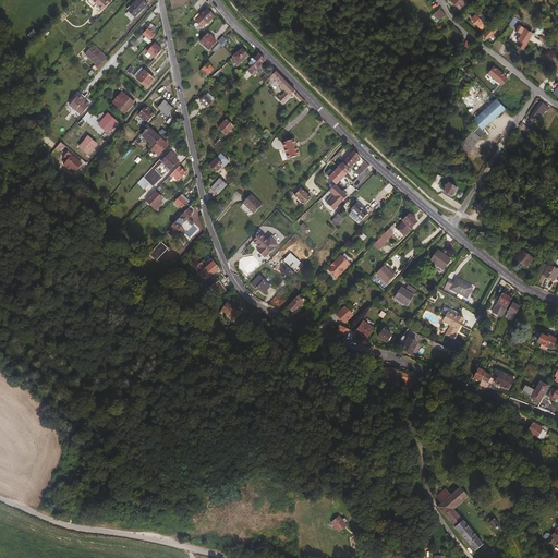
[(107,0),(92,0),(102,11),(110,2),(107,0)]
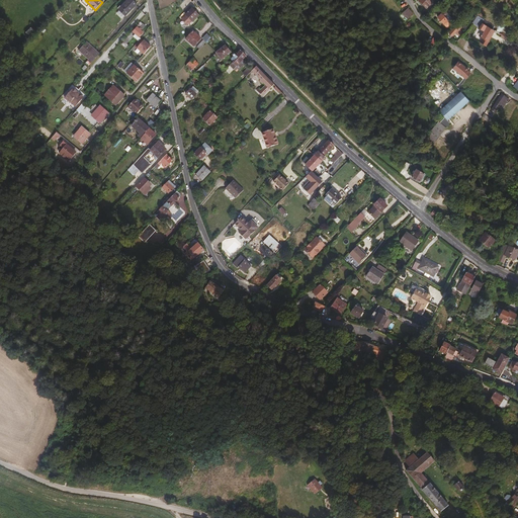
[(116,24),(136,4),(132,0),(125,0),(118,9),(114,14),(114,15),(111,19),(116,24)]
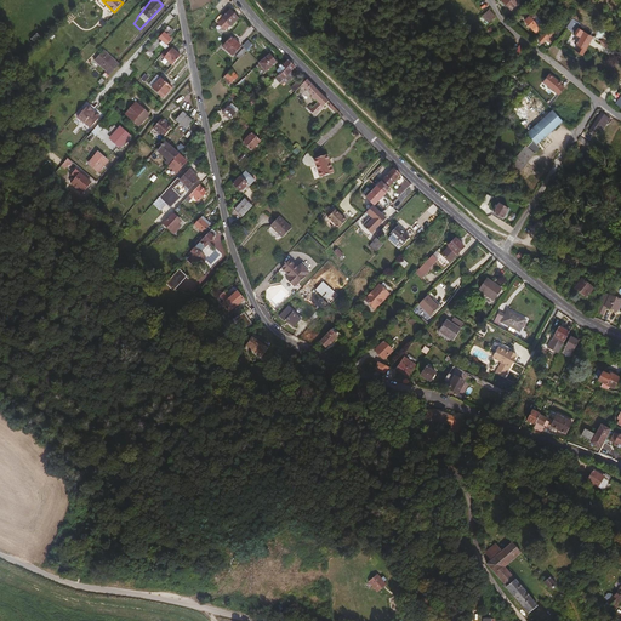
[(489,20),(495,13),(489,7),(483,12),(489,20)]
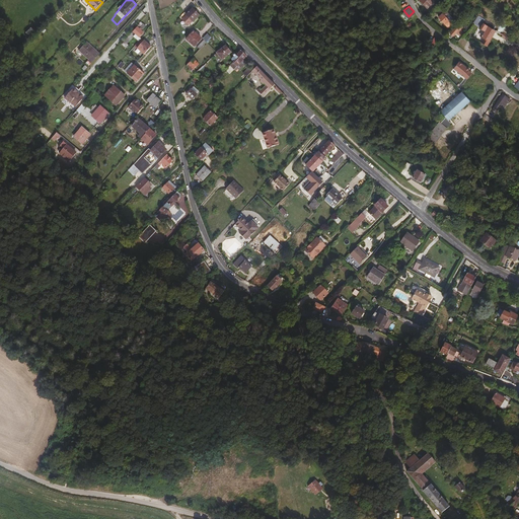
[(198,14),(192,8),(190,10),(188,8),(179,17),(180,18),(186,14),(192,20),(198,14)]
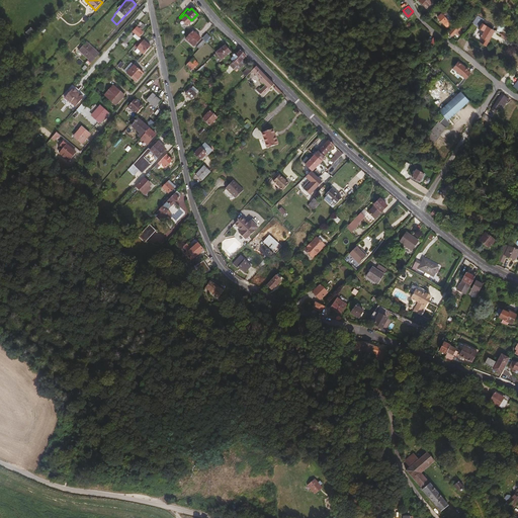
[(452,23),(445,15),(448,12),(445,9),(438,16),(448,26),(452,23)]
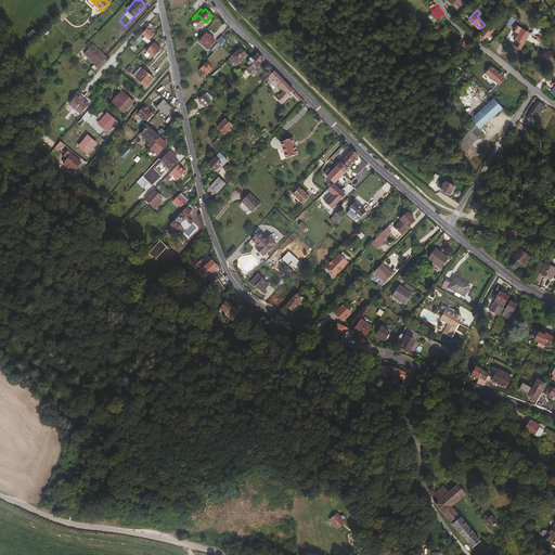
[(153,35),(147,29),(152,25),(149,23),(144,27),(145,28),(141,34),(143,36),(147,40),(153,35)]
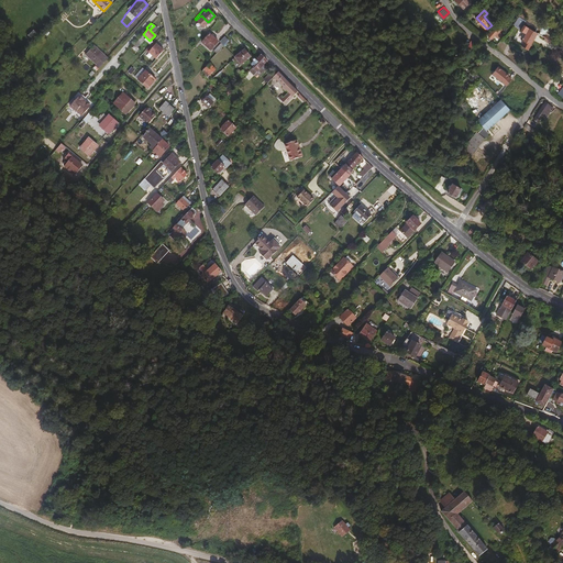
[(529,47),(538,32),(525,24),(521,29),(527,32),(522,39),(526,40),(522,44),(529,47)]
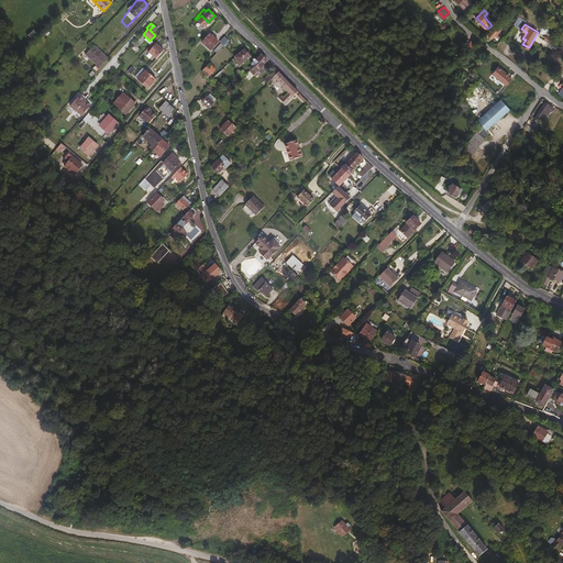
[(503,33),(500,31),(503,28),(499,25),(497,28),(495,26),(489,33),(489,32),(485,36),(489,41),(494,35),(497,39),(503,33)]
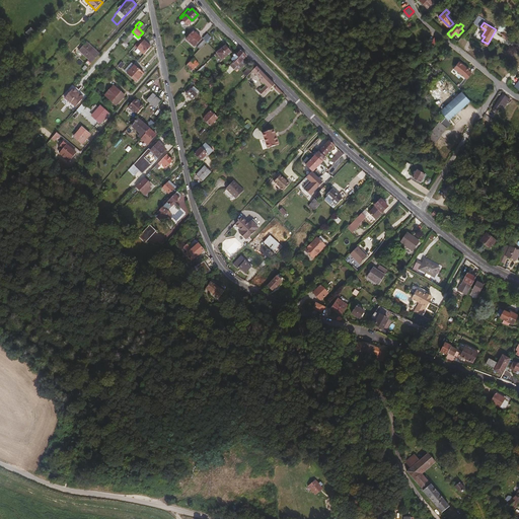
[(129,39),(134,33),(132,31),(131,30),(126,36),(129,39)]
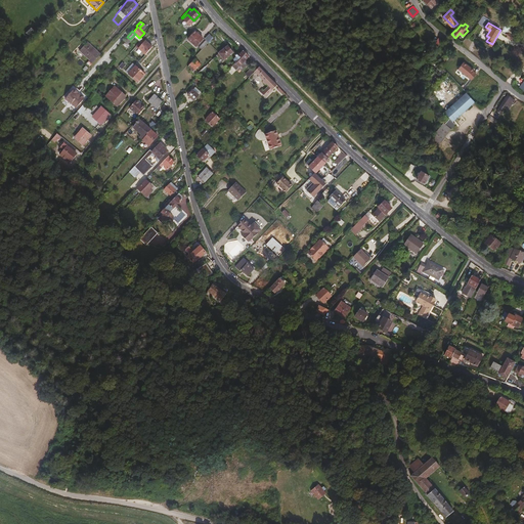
[(202,38),(194,31),(187,39),(195,46),(202,38)]
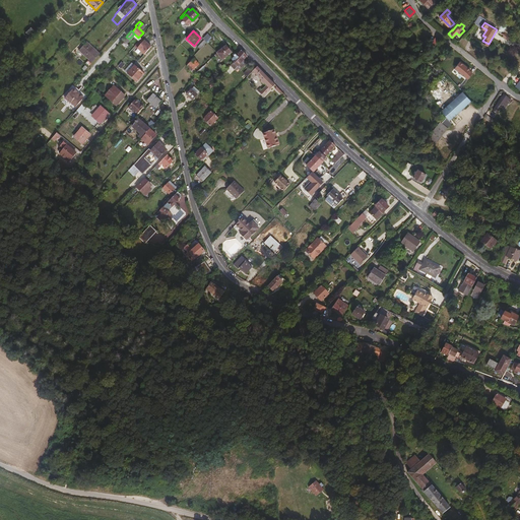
[(205,42),(212,35),(209,30),(202,38),(205,42)]
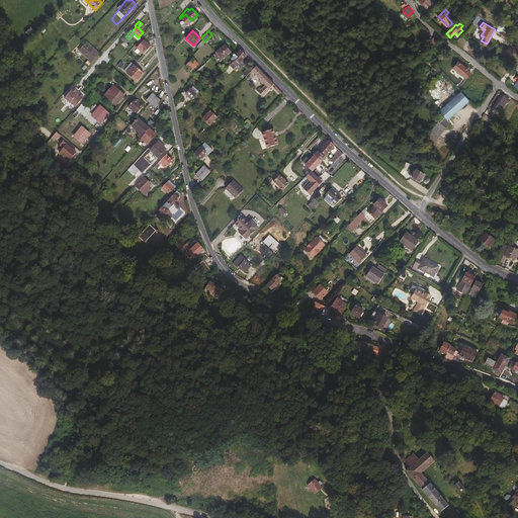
[(150,46),(143,39),(142,40),(140,38),(134,46),(143,54),(150,46)]
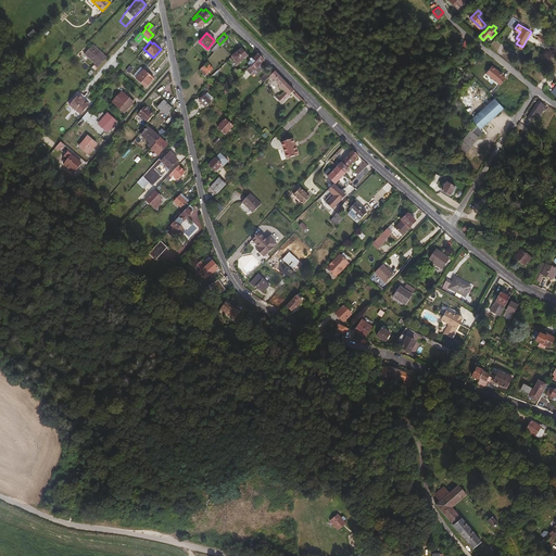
[(105,58),(91,45),(84,53),(98,66),(105,58)]
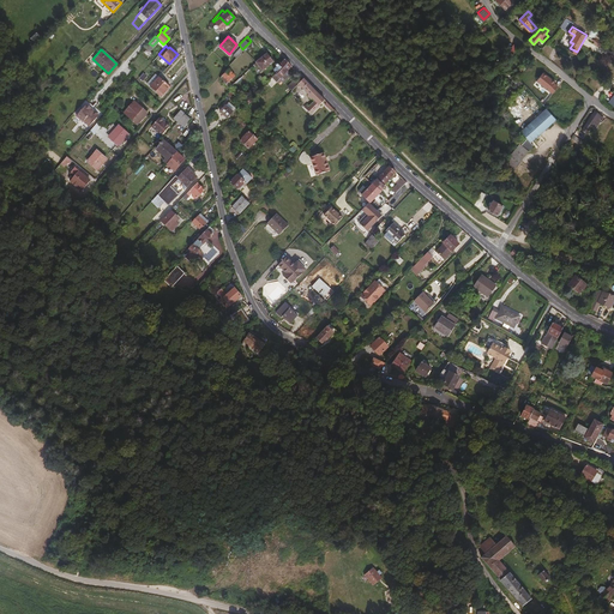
[(272,61),(266,53),(254,62),(257,65),(258,64),(263,70),(264,68),(264,67),(266,65),(268,66),(269,65),(272,61)]
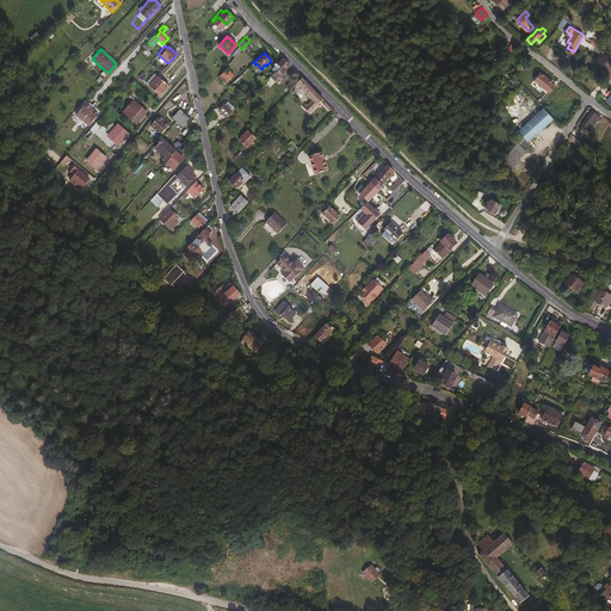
[(289,73),(285,69),(289,65),(283,59),(277,63),(279,67),(275,72),(270,76),(271,78),(273,76),(276,80),(277,79),(281,81),(289,73)]
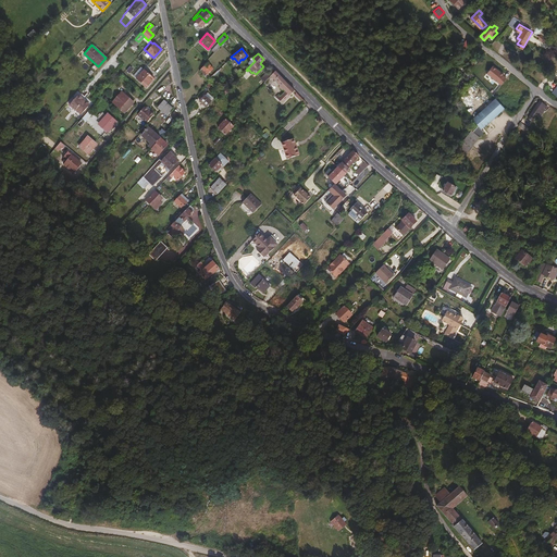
[(474,64),(481,57),(478,54),(471,61),(474,64)]
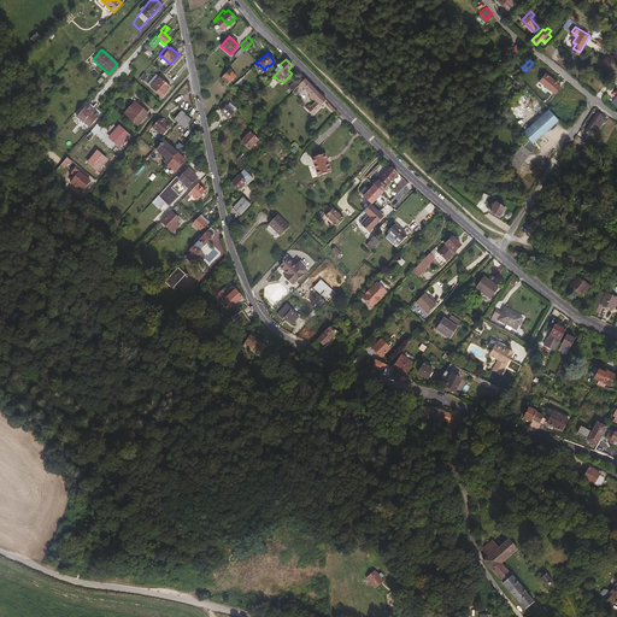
[(229,82),(235,75),(229,69),(219,77),(229,88),(231,86),(229,82)]
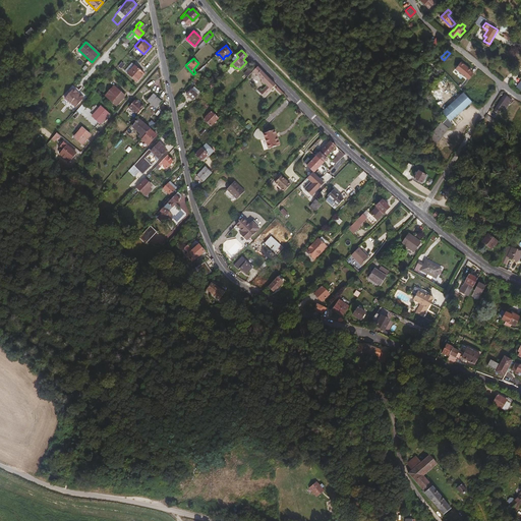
[(126,73),(133,65),(131,63),(124,70),(126,73)]
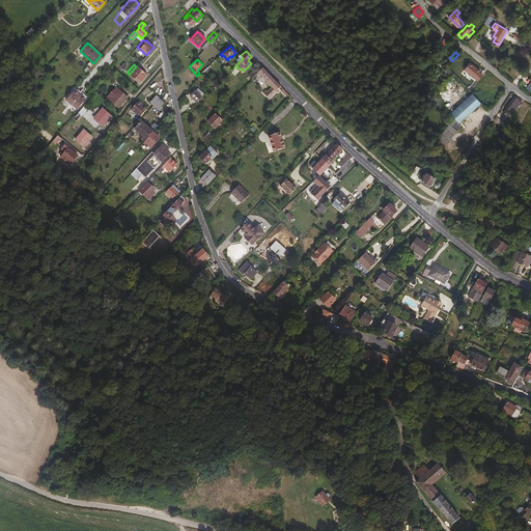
[(138,83),(145,75),(136,66),(129,75),(138,83)]
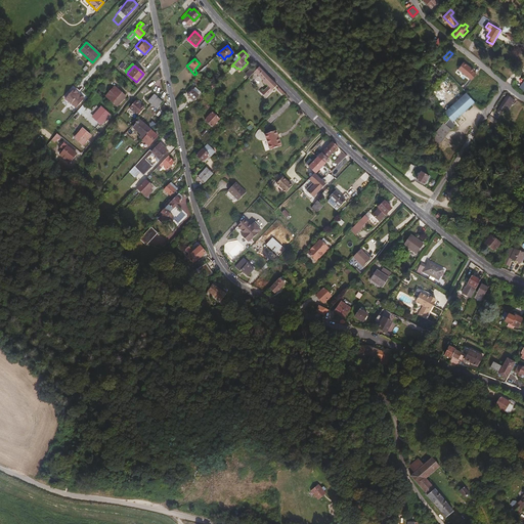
[(276,85),(258,67),(254,71),(268,86),(263,91),(261,89),(259,91),(265,97),(276,85)]
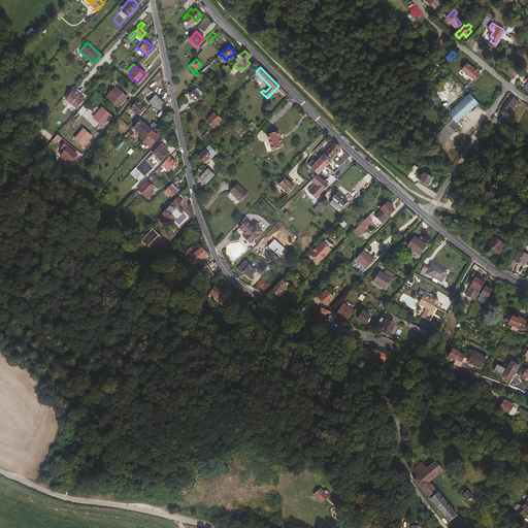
[(114,86),(106,96),(117,105),(125,96),(114,86)]
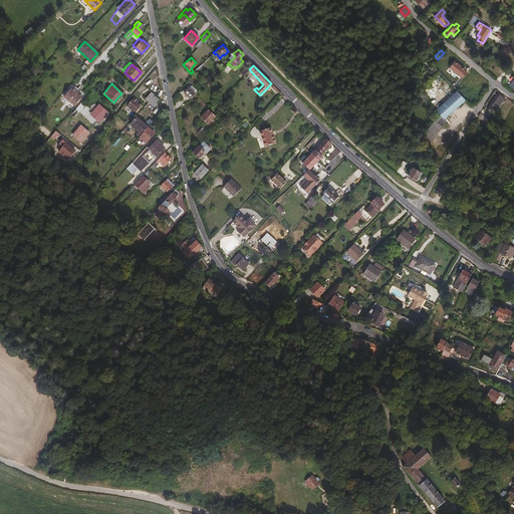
[(72,103),(80,94),(78,91),(76,92),(75,90),(75,89),(72,86),(63,96),(66,99),(67,98),(72,103)]
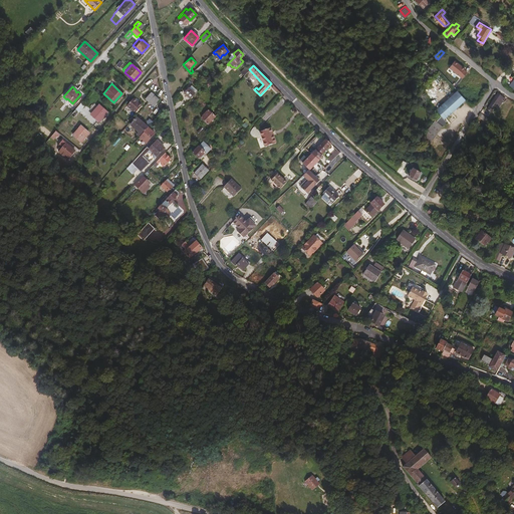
[(194,93),(188,87),(183,92),(189,98),(194,93)]
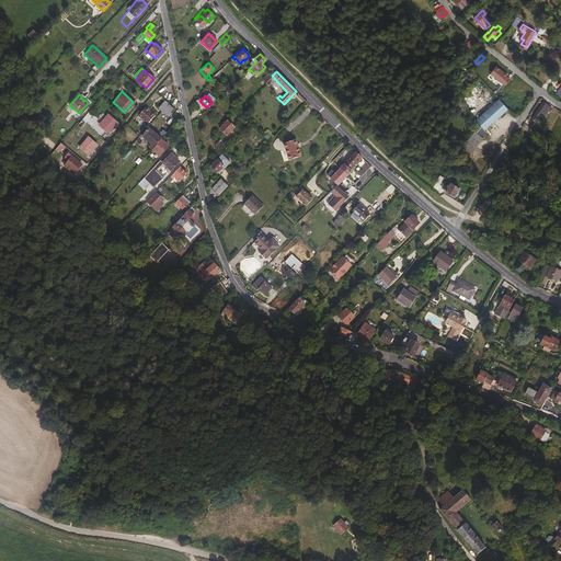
[(465,156),(487,132),(484,128),(506,110),(497,99),(474,118),(480,125),(474,130),(457,149),(465,156)]
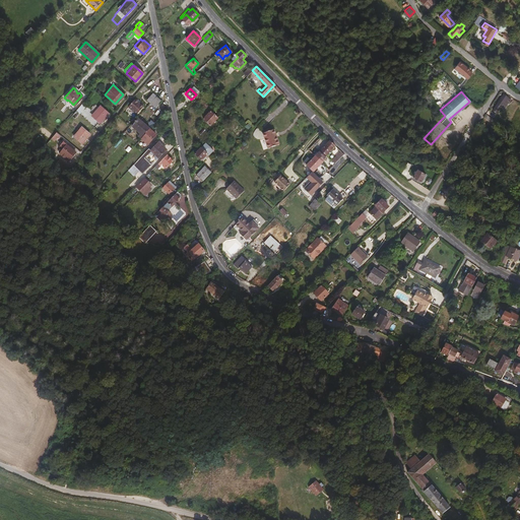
[(149,103),(155,96),(151,93),(146,100),(149,103)]
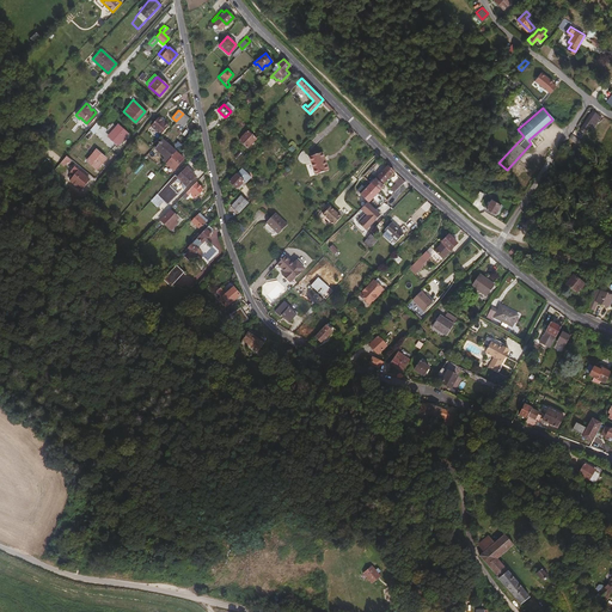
[(594,126),(601,116),(592,110),(589,115),(581,128),(586,132),(591,123),(594,126)]
